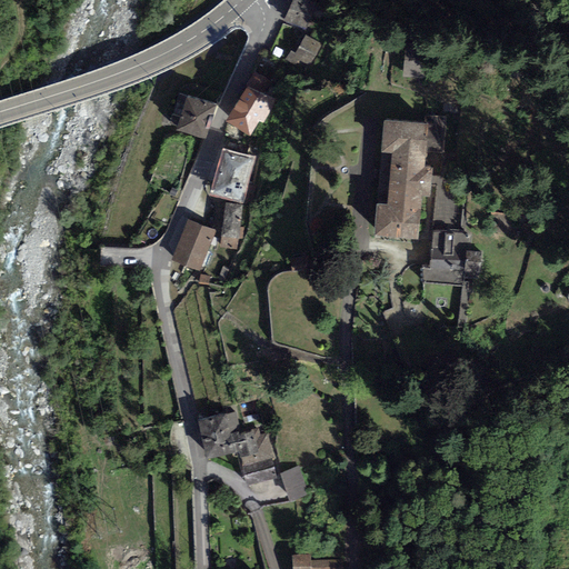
[(308,0),(291,0),(283,21),(308,30),(318,5),(308,0)]
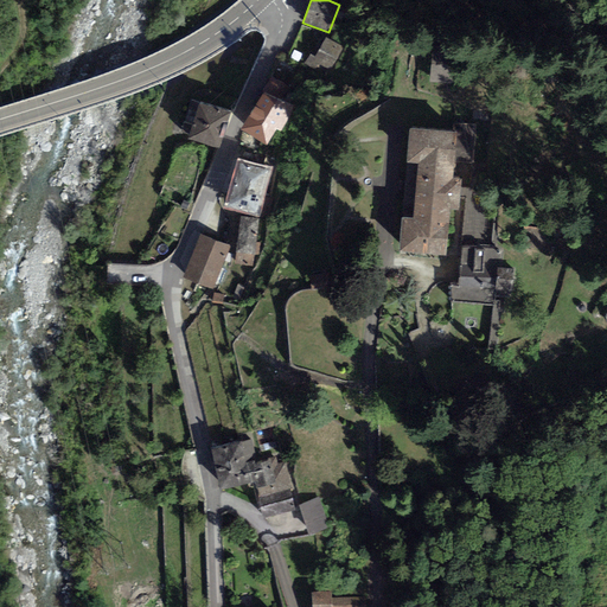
[(343,48),(326,37),(314,56),(312,59),(320,64),(330,70),(343,48)]
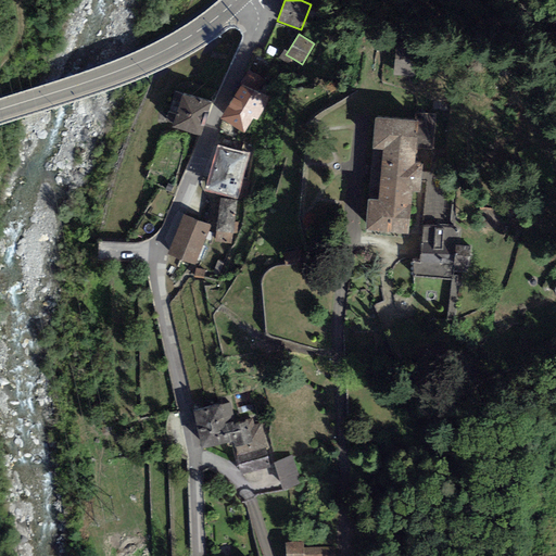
[(417,47),(395,46),(394,76),(415,77),(417,47)]
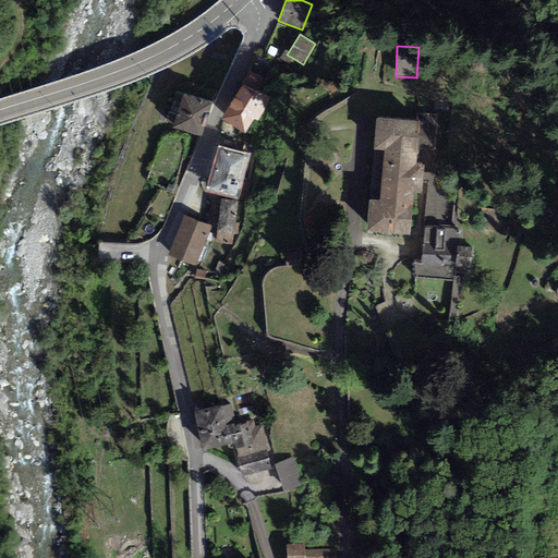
[(290,65),(294,59),(287,55),(289,51),(286,49),(279,59),(290,65)]
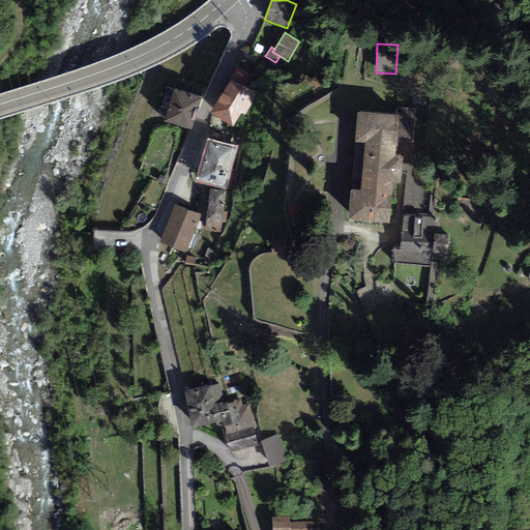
[(228,83),(210,114),(233,126),(251,95),(228,83)]
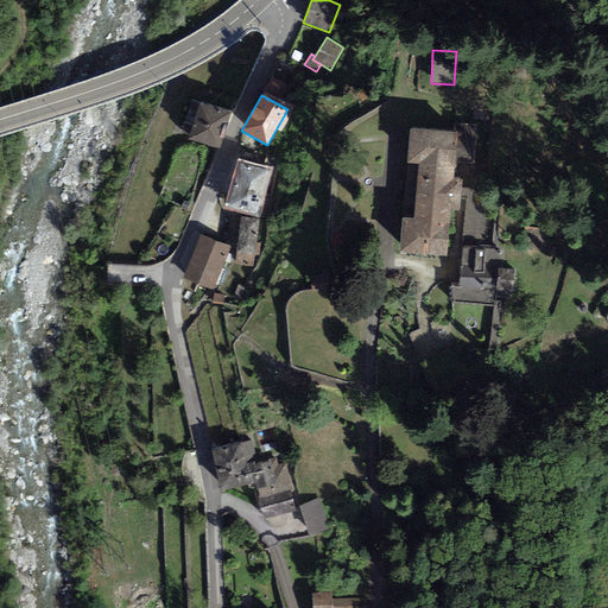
[(200,102),(188,139),(219,150),(232,112),(200,102)]
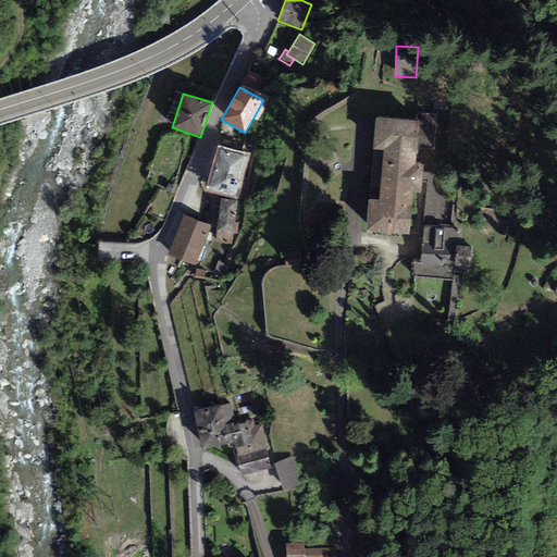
[(367,232),(409,235),(413,193),(421,193),(423,164),(417,163),(420,122),(376,119),(374,150),(384,150),(380,201),(370,200),(367,232)]
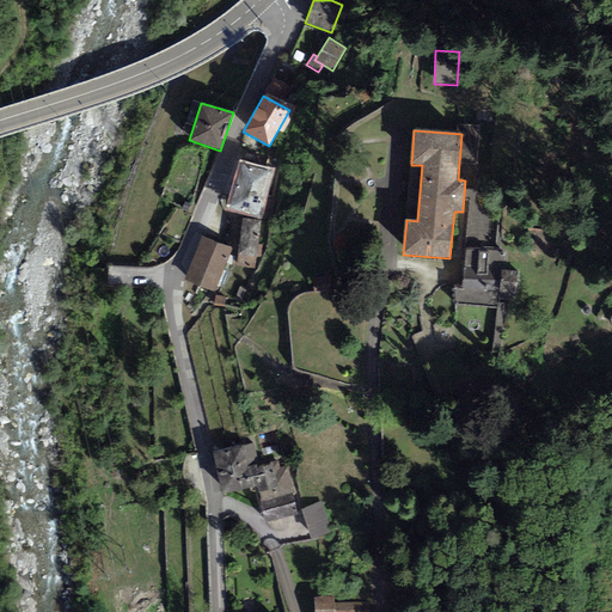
[(239,160),(226,210),(262,220),(276,170),(239,160)]
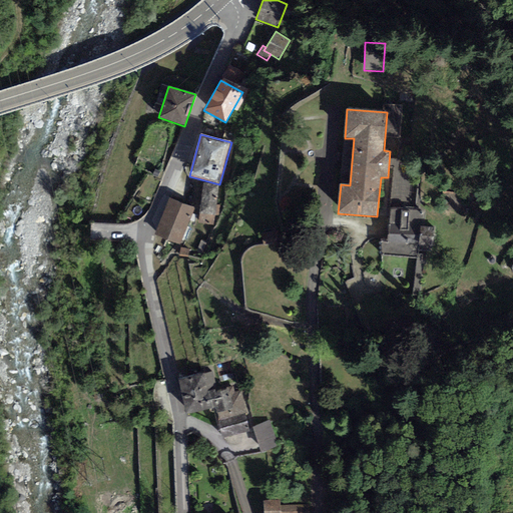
[(198,222),(213,224),(214,215),(219,215),(220,205),(216,204),(218,185),(203,183),(198,222)]
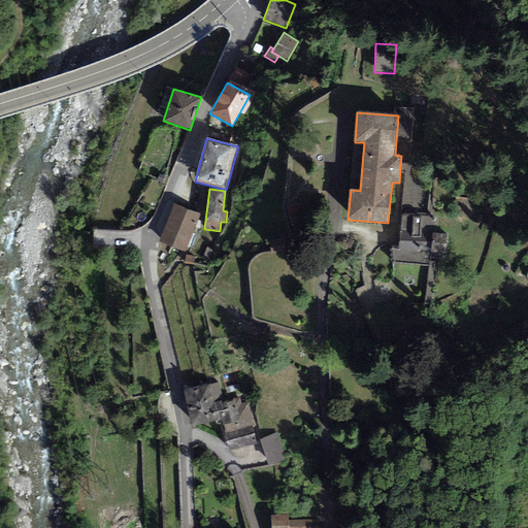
[(174,204),(160,242),(185,253),(200,215),(174,204)]
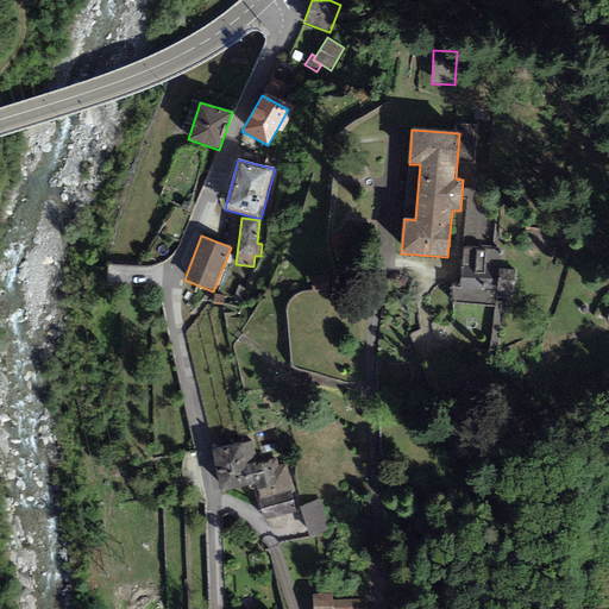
[(501,250),(465,248),(462,286),(495,289),(494,296),(513,297),(515,271),(500,270),(501,250)]
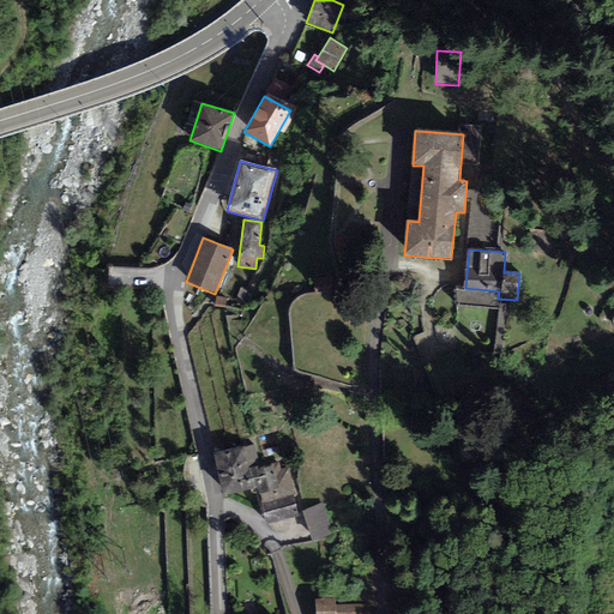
[(318,292),(335,288),(331,274),(314,277),(318,292)]
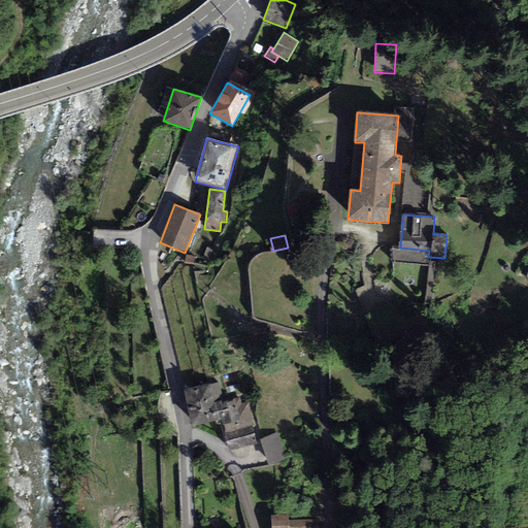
[(195,256),(187,255),(185,263),(193,265),(195,256)]
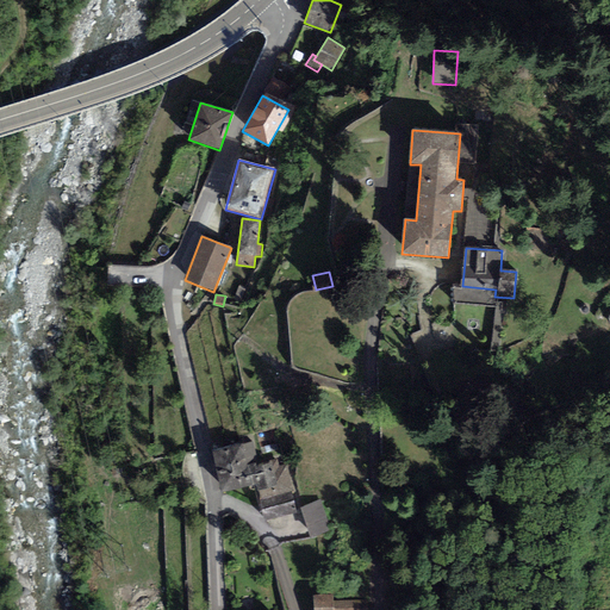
[(265,522),(297,514),(291,492),(294,491),(286,466),(279,468),(277,461),(259,466),(257,462),(248,465),(243,446),(242,442),(210,450),(221,492),(254,483),(265,522)]
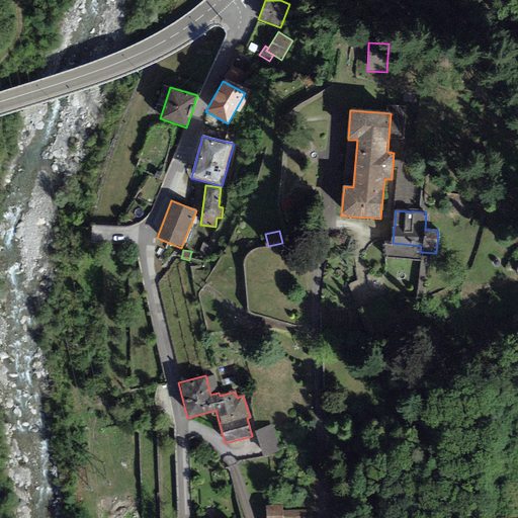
[(213,376),(206,378),(210,395),(219,393),(213,376)]
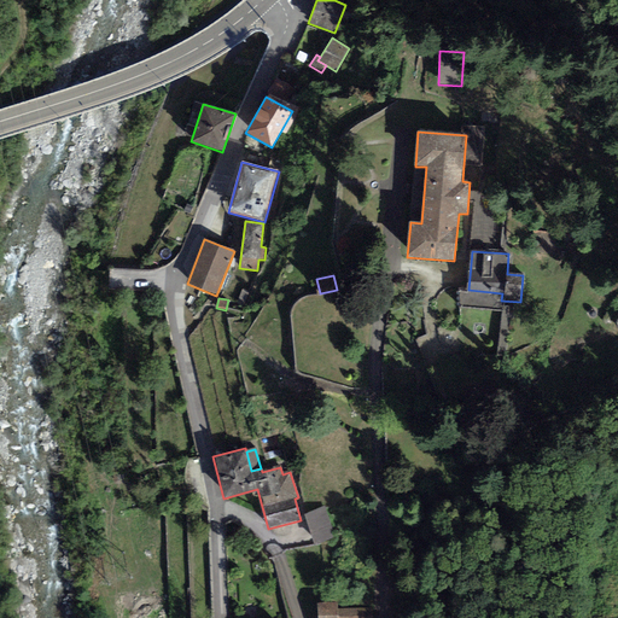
[(324,507),(304,514),(315,544),(334,537),(324,507)]
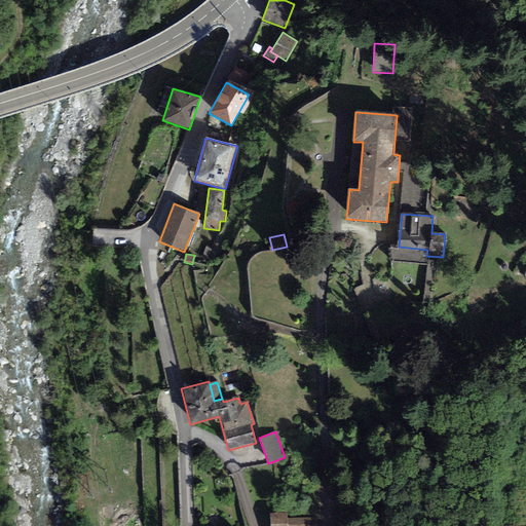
[(270,514),(270,525),(315,525),(316,518),(287,519),(287,513),(270,514)]
